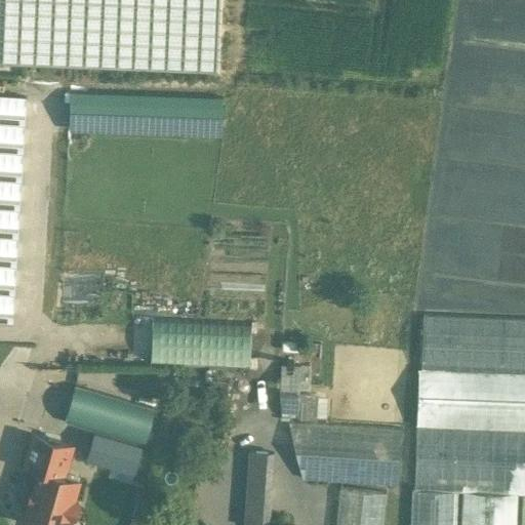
[(4,0),(4,11),(2,53),(144,59),(146,0),(4,0)]
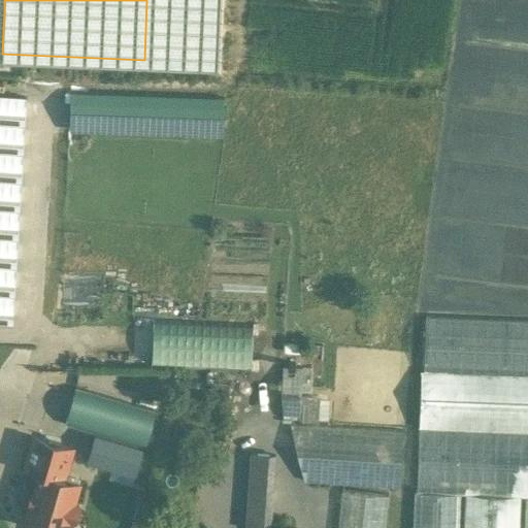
[(224,97),(71,92),(69,128),(223,133),(224,97)]
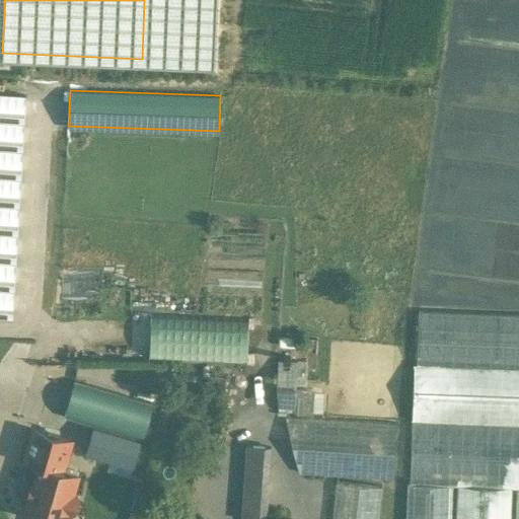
[(25,95),(0,93),(0,343),(0,342),(11,343),(25,95)]
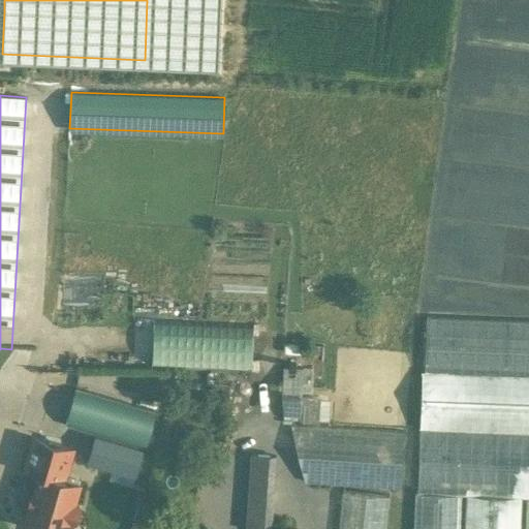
[(97,290),(56,290),(56,327),(97,325),(97,290)]
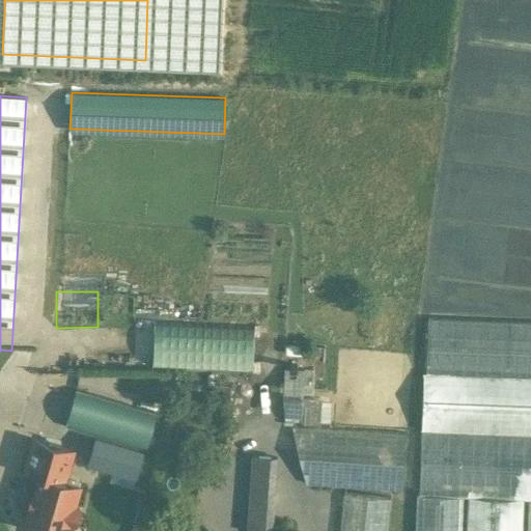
[(530,322),(427,318),(425,372),(530,375),(530,322)]
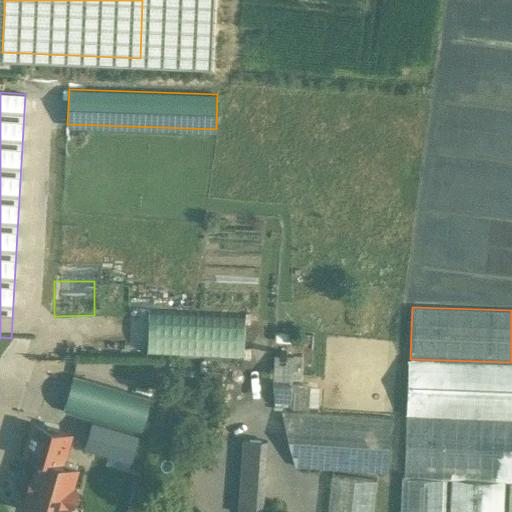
[(245,313),(149,309),(147,353),(243,358),(245,313)]
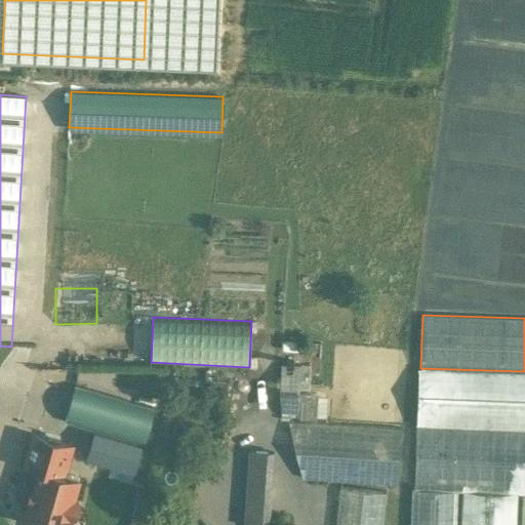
[(298,363),(278,362),(276,389),(278,411),(295,412),(298,363)]
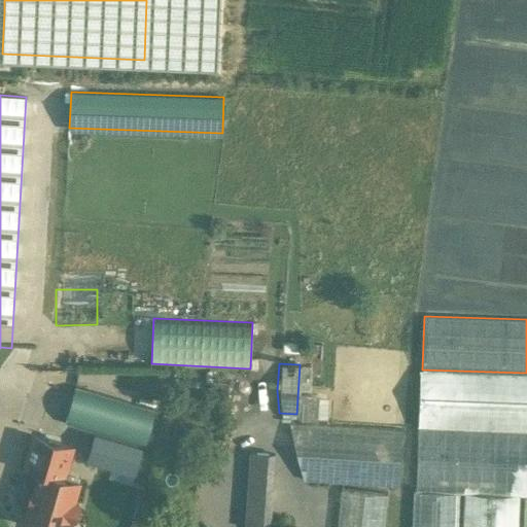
[(526,373),(422,370),(419,370),(414,489),(458,491),(462,491),(518,493),(524,493),(526,493),(526,373)]
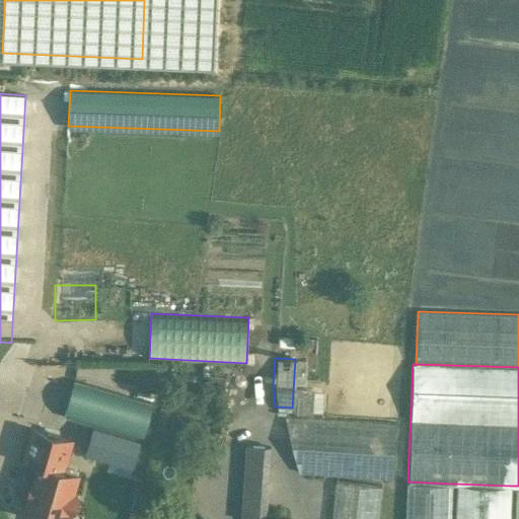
[(147,377),(133,375),(130,395),(155,399),(160,366),(149,365),(147,377)]
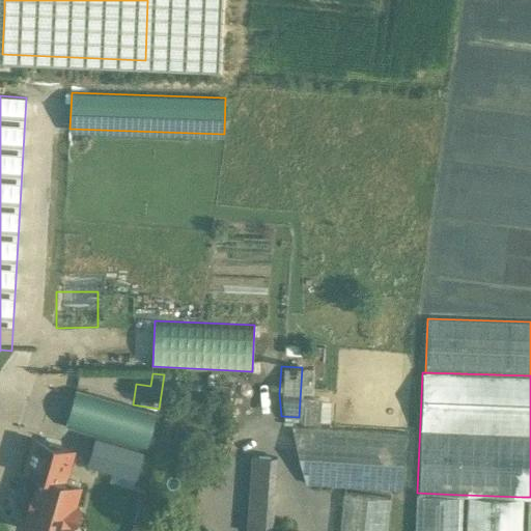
[(156,413),(76,390),(65,425),(145,449),(156,413)]
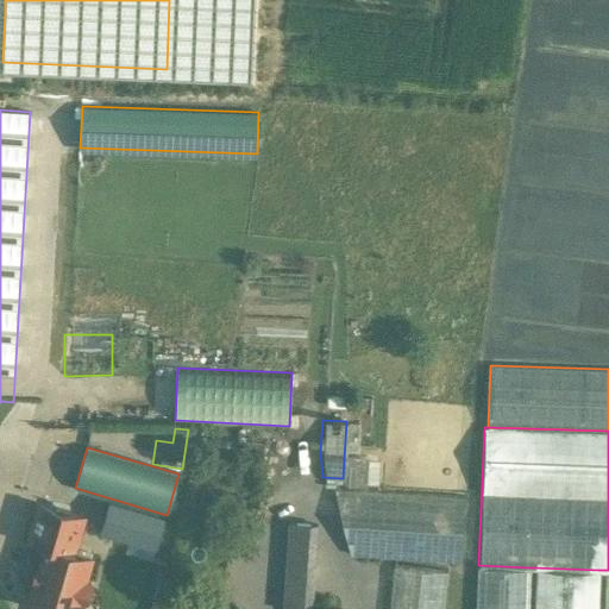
[(462,497),(332,488),(347,554),(457,559),(462,497)]
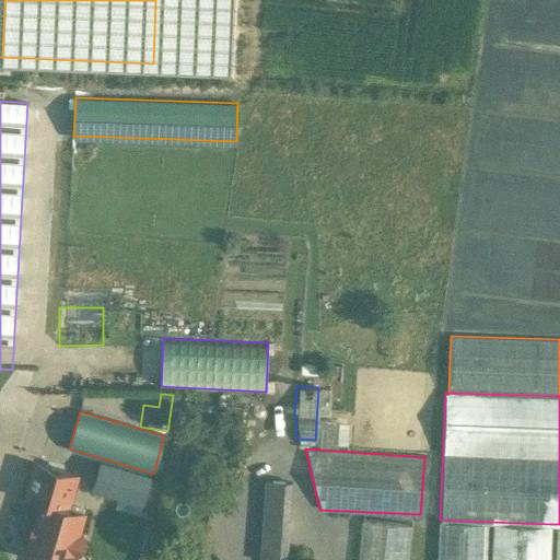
[(77,475),(35,463),(25,496),(42,501),(43,500),(68,506),(77,475)]
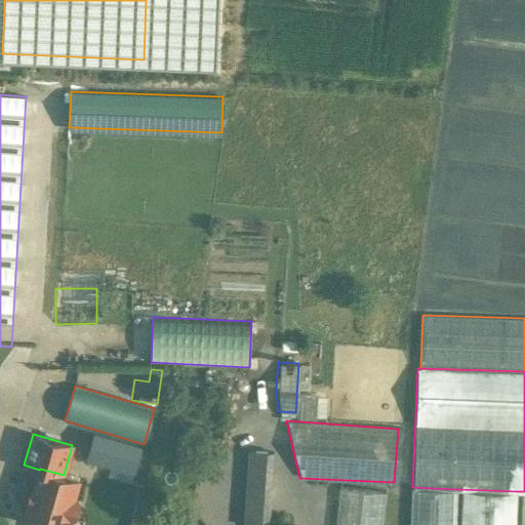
[(273,453),(251,451),(247,483),(270,485),(273,453)]
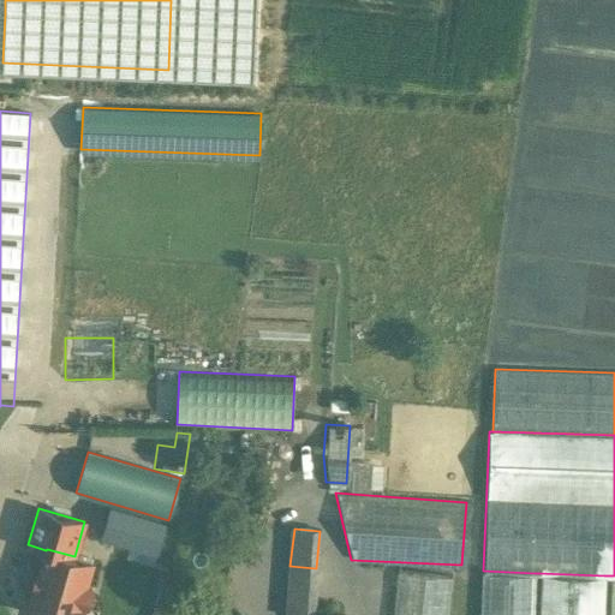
[(75,556),(47,549),(46,550),(40,573),(37,573),(33,586),(35,587),(29,609),(36,611),(35,614),(76,614),(79,602),(88,604),(93,589),(84,586),(91,562),(75,556)]
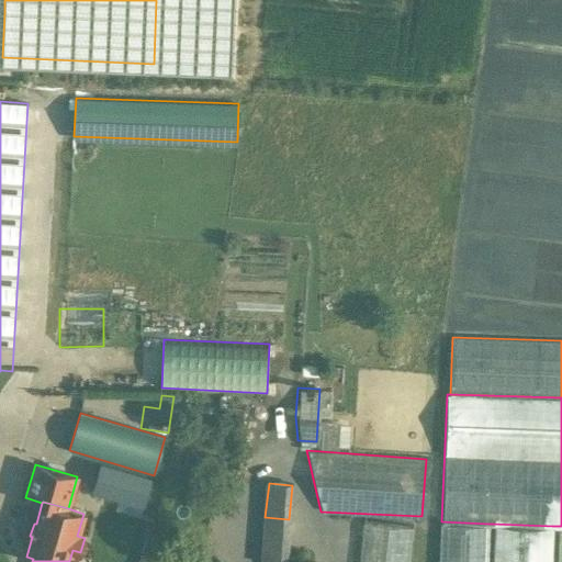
[(289,519),(265,517),(263,534),(287,536),(289,519)]
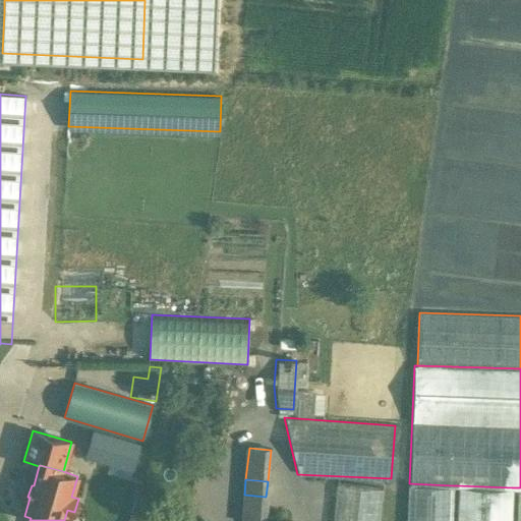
[(378,520),(382,486),(336,481),(332,520),(378,520)]
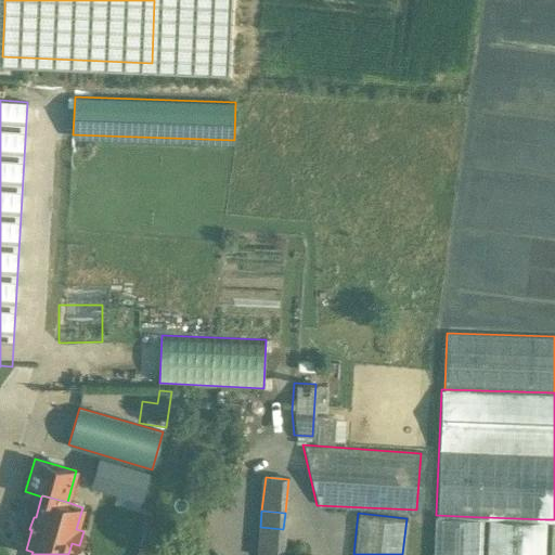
[(436,515),(431,515),(429,554),(481,554),(482,517),(436,515)]
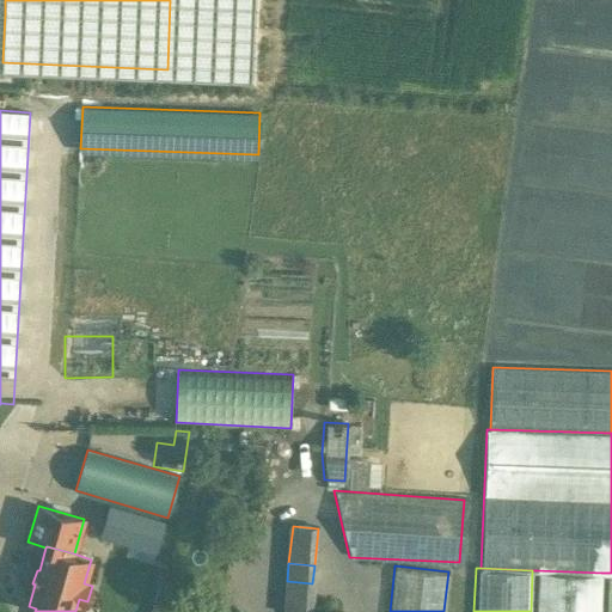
[(600,611),(601,573),(537,570),(534,611),(600,611)]
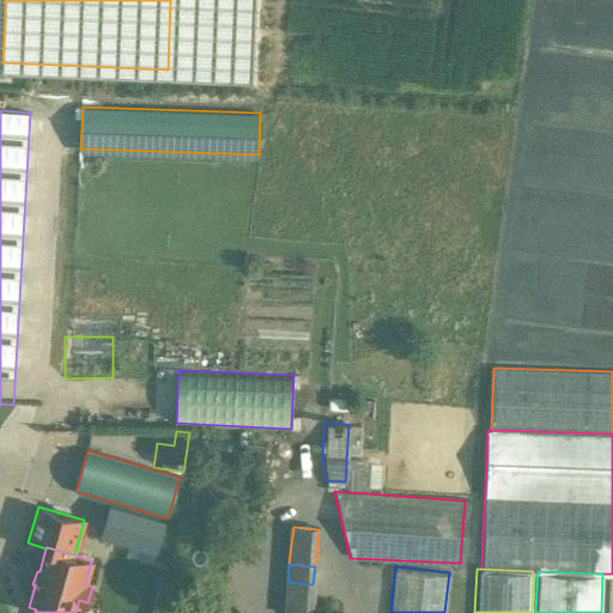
[(313,584),(287,582),(284,612),(305,612),(307,607),(310,607),(313,584)]
